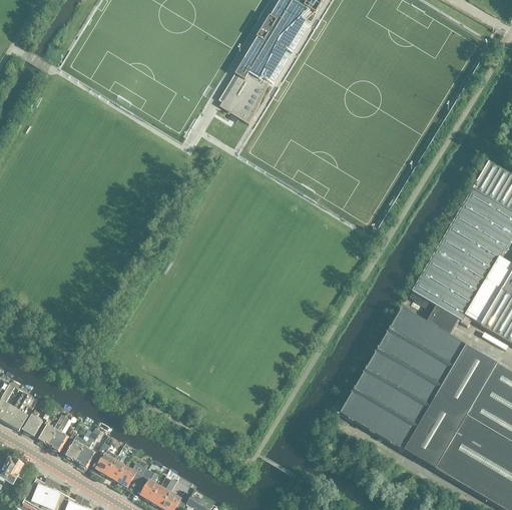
[(221,99),(218,105),(247,123),(253,114),(265,82),(267,79),(273,82),(290,54),(282,50),(284,46),(292,51),(307,26),(302,22),(305,17),(306,17),(313,11),(314,12),(321,0),(278,0),(218,98),(221,99)]
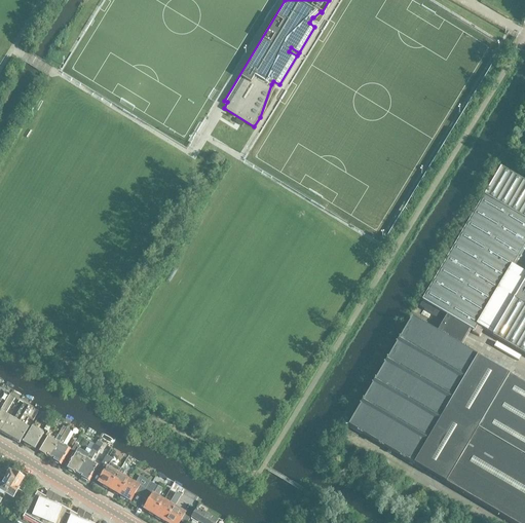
[(512,522),(524,522),(524,381),(478,352),(460,342),(471,325),(473,327),(472,329),(478,333),(483,326),(524,350),(524,179),(500,164),(484,192),(485,193),(424,296),(422,296),(419,303),(437,313),(440,308),(446,312),(436,331),(411,315),(348,422),(512,522)]
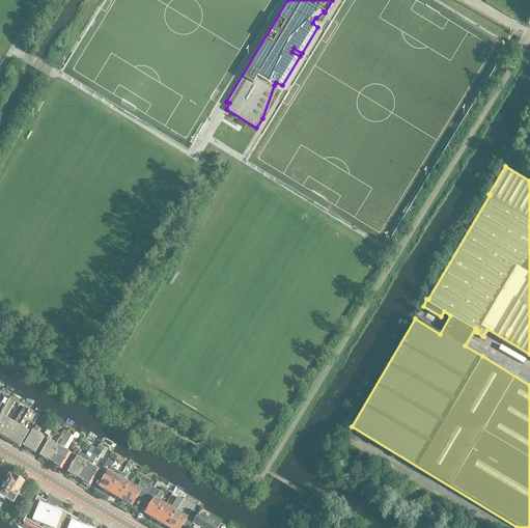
[(0,411),(9,396),(5,394),(0,401),(0,411)]
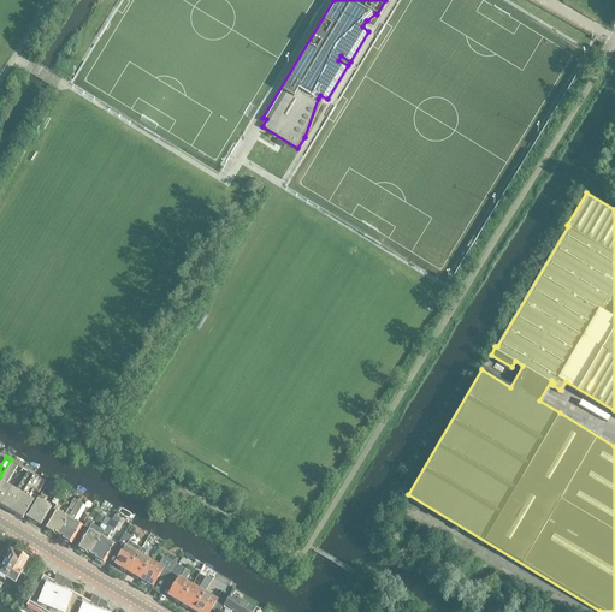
[(0,500),(11,483),(5,481),(16,463),(11,459),(0,476),(0,500)]
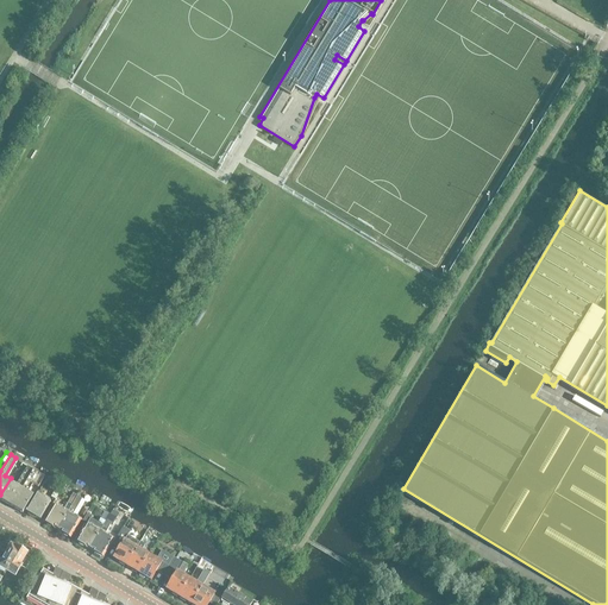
[(11,478),(0,495),(0,498),(10,504),(32,467),(25,464),(14,480),(11,478)]
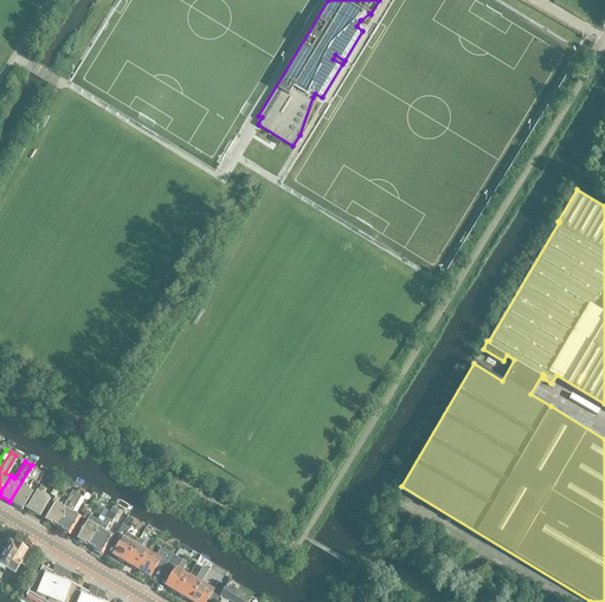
[(36,480),(42,471),(32,465),(10,502),(21,509),(32,489),(26,485),(31,478),(36,480)]
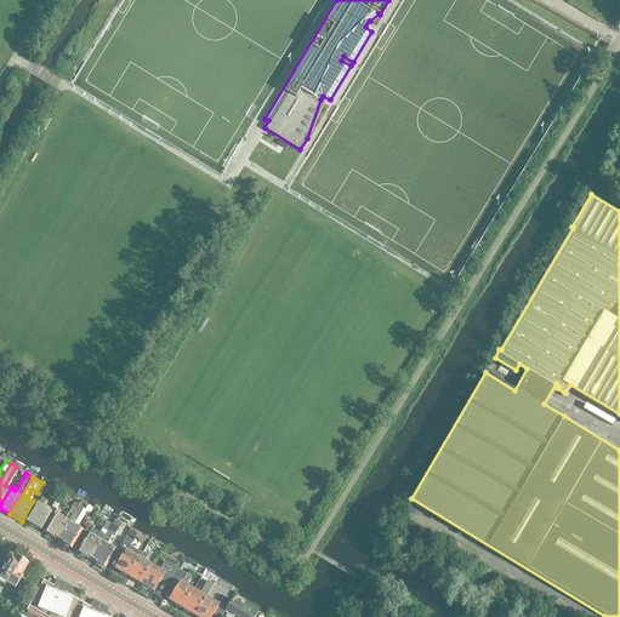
[(51,509),(37,501),(26,519),(27,519),(27,521),(30,524),(33,523),(40,527),(51,509)]
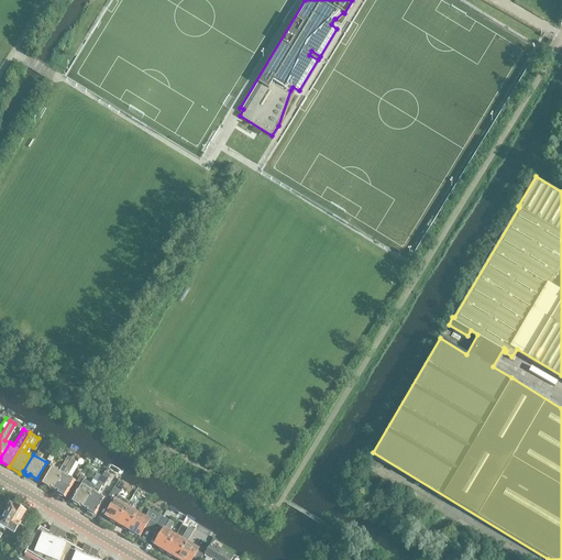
[(48,485),(52,487),(70,456),(66,454),(58,469),(53,467),(52,468),(51,467),(42,481),(43,482),(43,484),(46,485),(48,485)]
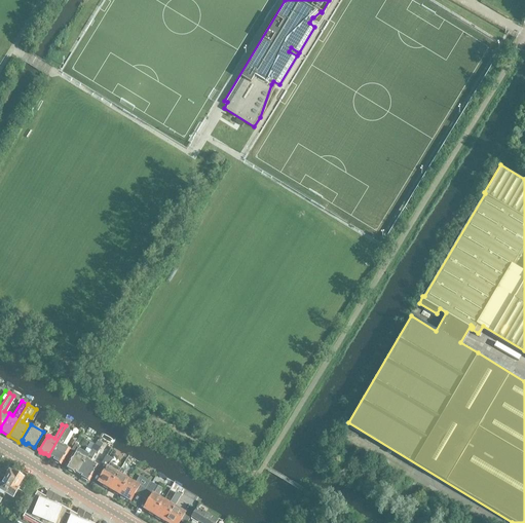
[(66,445),(62,443),(70,428),(66,425),(48,455),(51,457),(52,459),(54,460),(57,460),(58,460),(63,452),(67,447),(65,446),(66,445)]
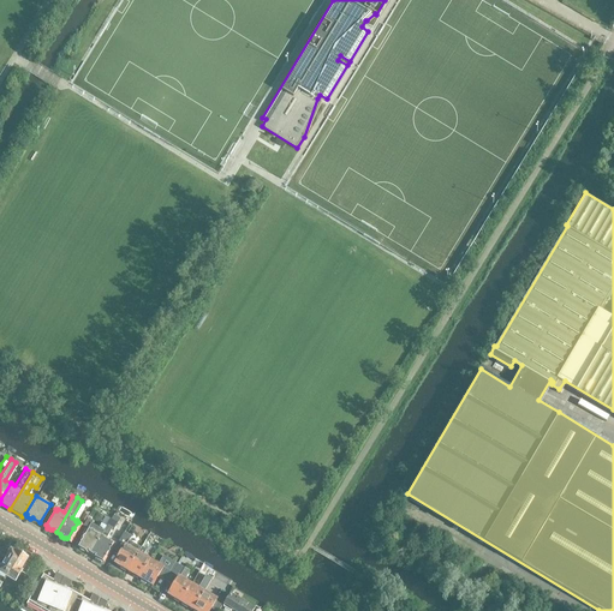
[(118,519),(118,517),(112,513),(103,528),(90,551),(101,558),(106,549),(107,550),(108,547),(107,547),(111,541),(108,540),(109,539),(105,537),(112,525),(113,526),(118,519)]
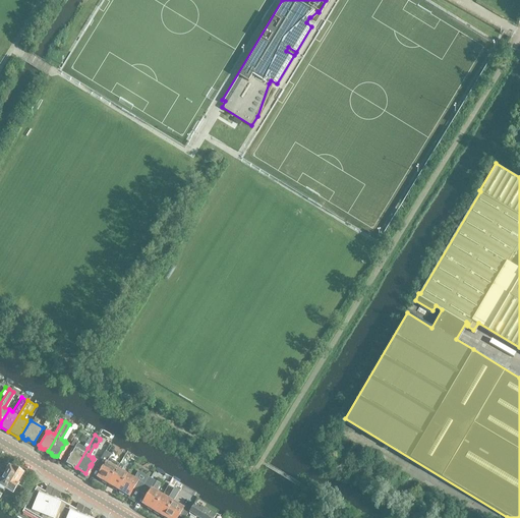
[(66,461),(76,467),(88,448),(76,441),(74,445),(75,446),(71,453),(70,452),(69,454),(70,454),(66,461)]
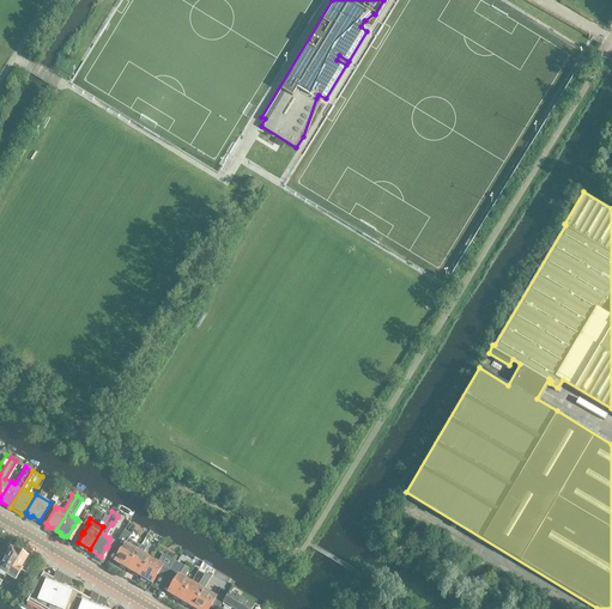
[(131,533),(123,528),(113,546),(119,549),(113,559),(126,566),(137,548),(135,547),(125,541),(131,533)]
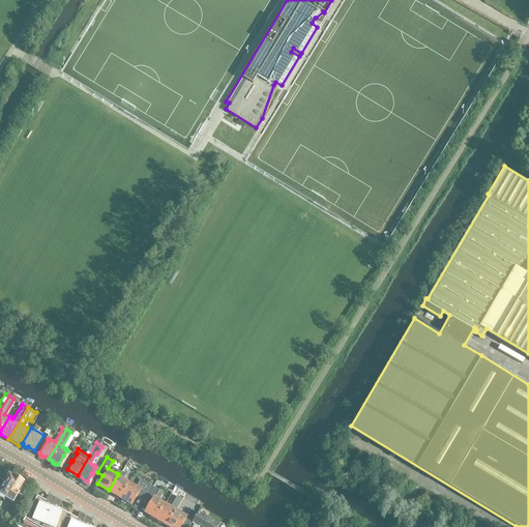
[(119,496),(128,480),(123,477),(130,465),(124,462),(117,473),(118,474),(109,490),(119,496)]
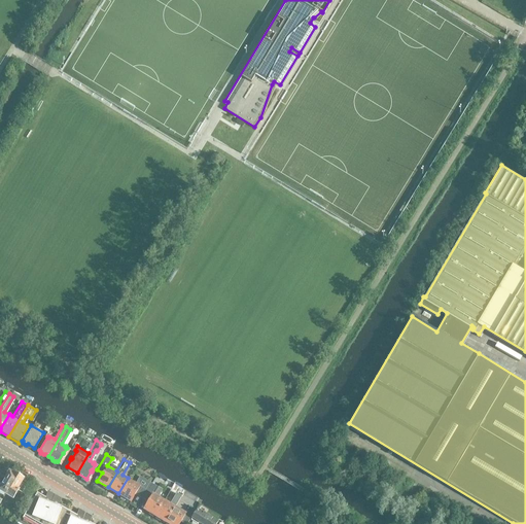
[(0,498),(1,497),(0,496),(0,493),(2,494),(3,492),(11,496),(15,489),(20,492),(26,482),(20,478),(21,477),(12,473),(12,474),(7,470),(0,483),(0,498)]
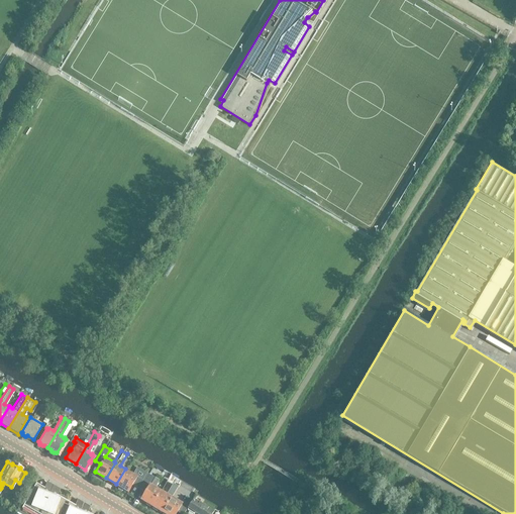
[(125,469),(116,484),(127,491),(132,483),(138,486),(147,472),(140,468),(136,475),(125,469)]
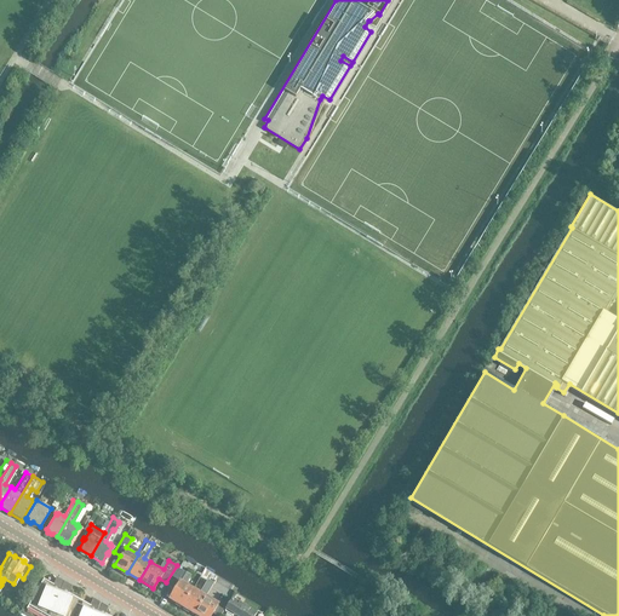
[(190,573),(178,566),(177,565),(166,582),(173,587),(168,597),(182,605),(193,586),(185,582),(190,573)]
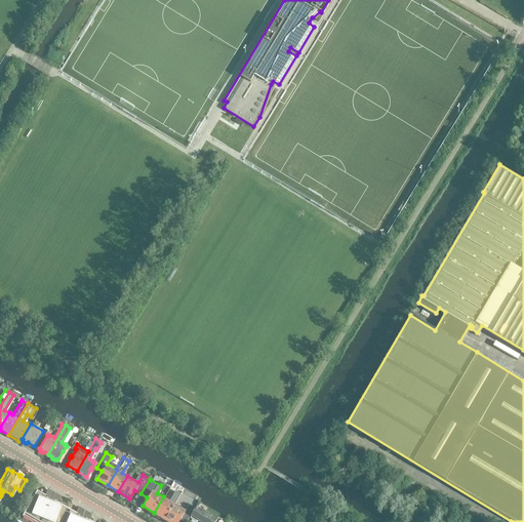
[(31,492),(26,488),(19,498),(25,503),(31,492)]
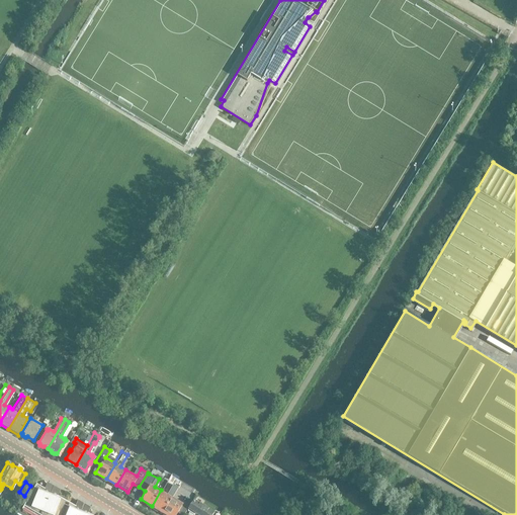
[(42,487),(34,482),(21,504),(38,513),(48,493),(40,491),(42,487)]
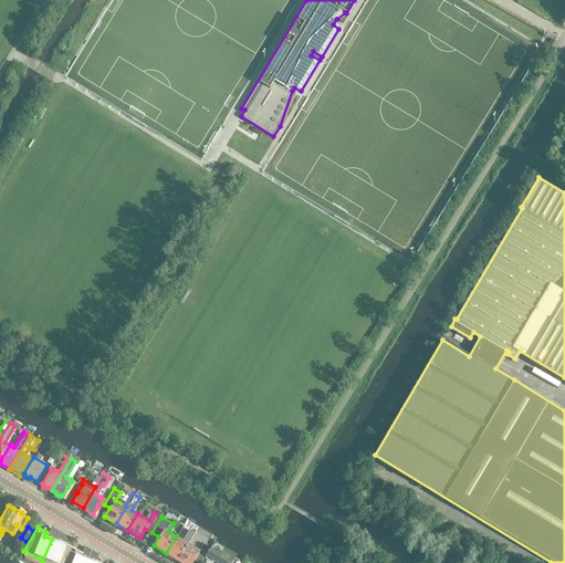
[(189,528),(185,534),(190,538),(195,530),(189,528)]
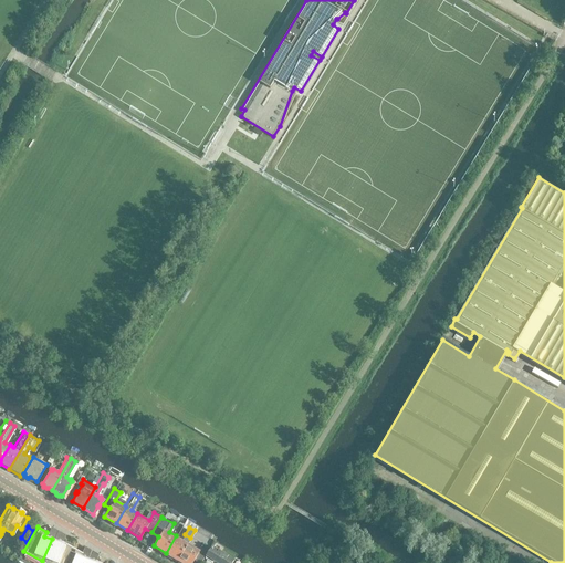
[(176,535),(166,553),(177,560),(187,543),(176,535)]
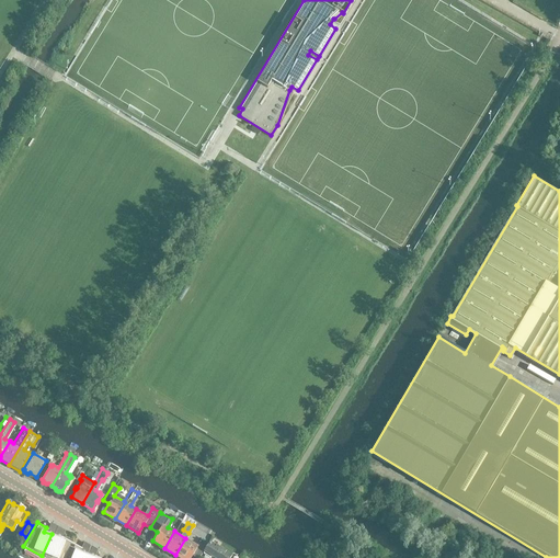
[(59,535),(58,537),(52,534),(42,556),(45,557),(63,557),(70,541),(59,534),(59,535)]
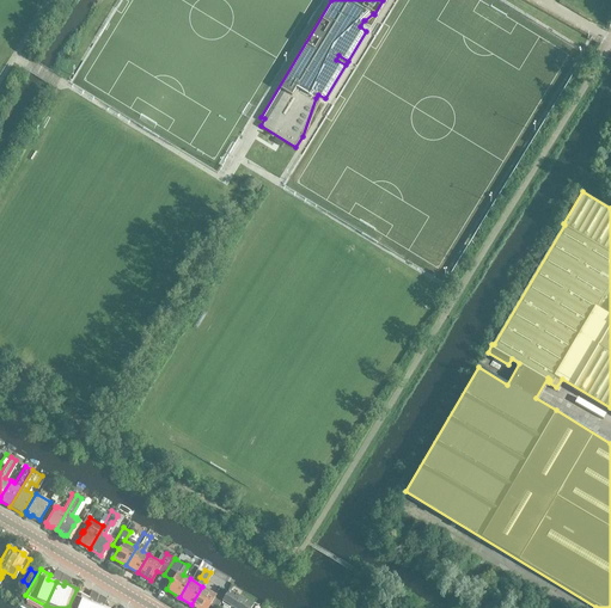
[(220,584),(217,590),(214,593),(202,587),(191,605),(197,607),(206,607),(209,602),(215,606),(226,588),(220,584)]
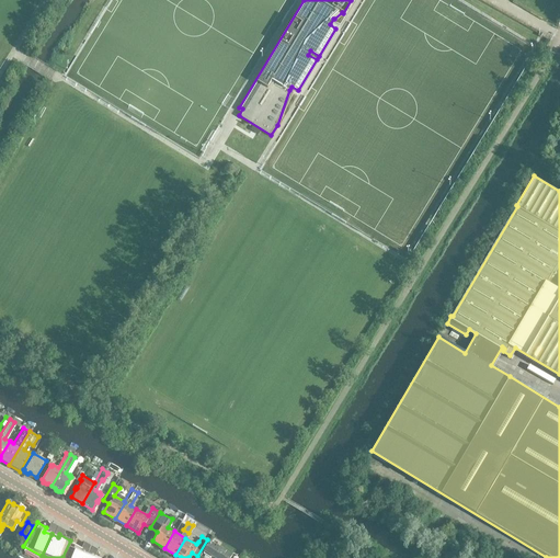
[(210,554),(217,557),(227,557),(230,553),(209,539),(202,551),(204,553),(203,554),(208,556),(208,555),(209,556),(210,554)]
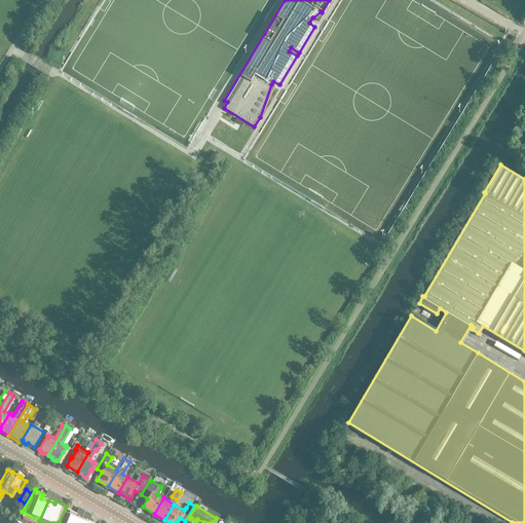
[(77,522),(79,519),(73,516),(75,513),(75,512),(66,507),(59,522),(77,522)]
